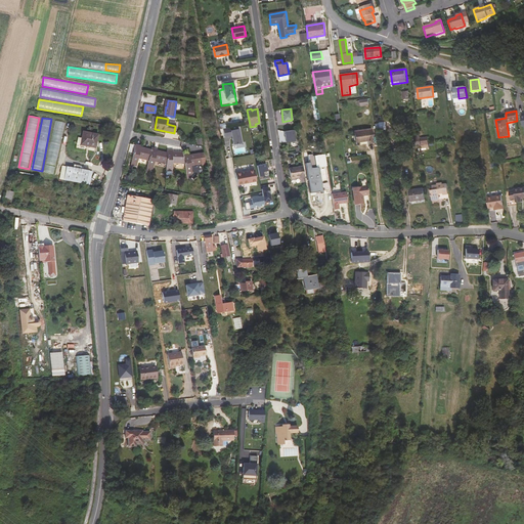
[(55,174),(64,123),(55,121),(45,172),(55,174)]
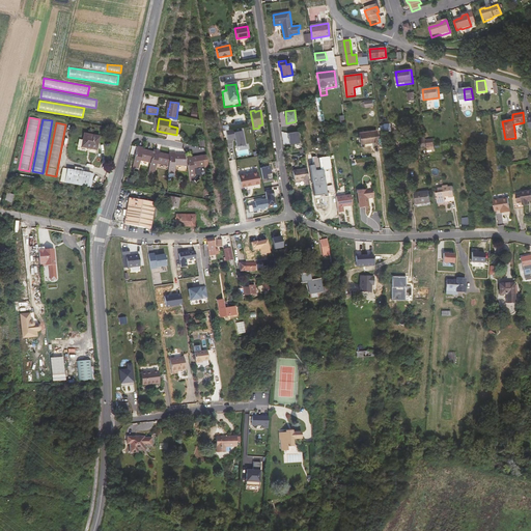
[(392,123),(381,124),(382,132),(393,132),(392,123)]
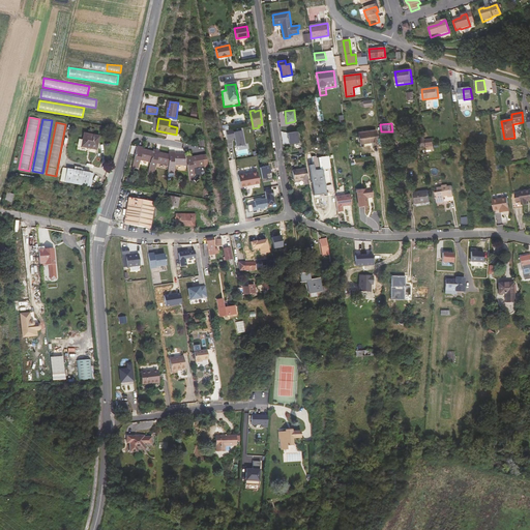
[(237,128),(227,130),(228,140),(235,139),(236,147),(245,145),(242,130),(237,131),(237,128)]
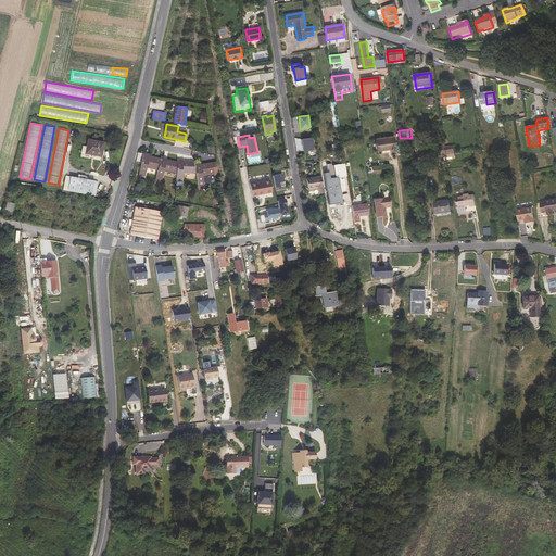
[(394,135),(375,138),(377,150),(396,148),(394,135)]
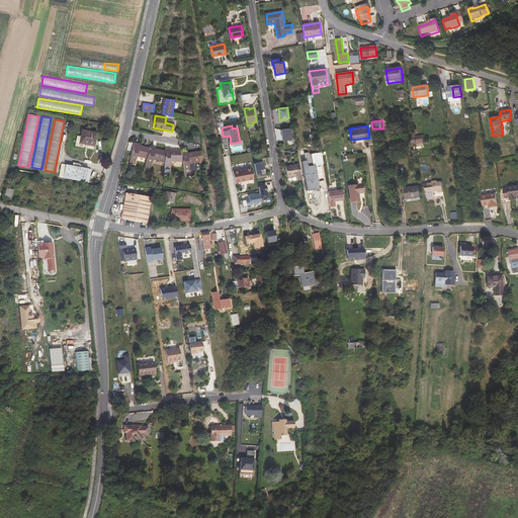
[(95,131),(81,128),(79,141),(85,142),(85,141),(94,142),(95,131)]
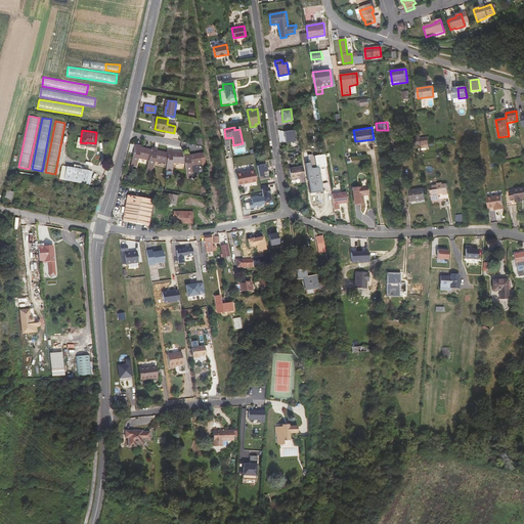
[(294,130),(285,131),(287,142),(295,141),(294,130)]
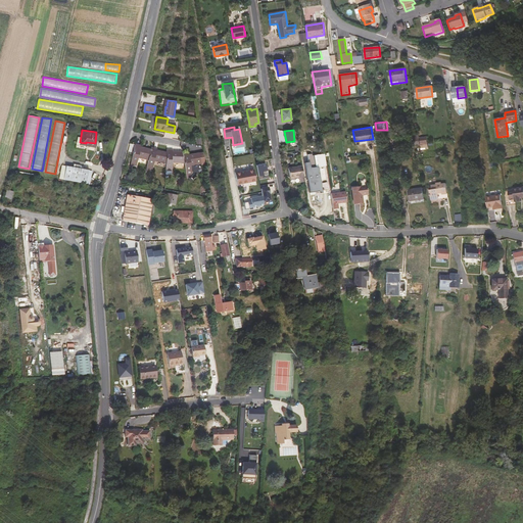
[(149,160),(151,150),(142,148),(140,147),(140,146),(136,145),(132,164),(134,164),(138,165),(140,158),(149,160)]
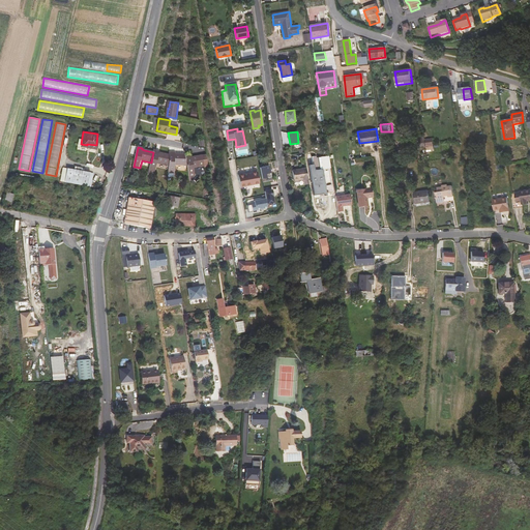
[(149,170),(151,170),(155,171),(157,164),(170,166),(170,155),(160,153),(158,152),(158,151),(154,150),(153,152),(151,163),(149,170)]
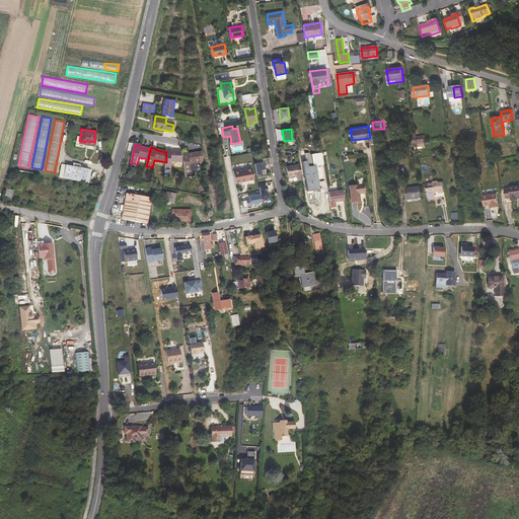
[(165,169),(167,169),(171,169),(172,161),(183,162),(182,153),(182,151),(172,151),(170,151),(170,149),(166,149),(166,152),(166,162),(165,169)]
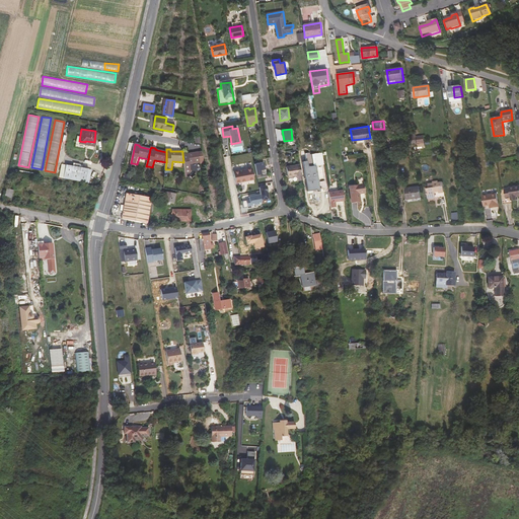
[(205,164),(203,151),(189,154),(187,154),(187,152),(182,153),(183,162),(186,173),(188,172),(192,172),(190,164),(201,162),(201,164),(205,164)]
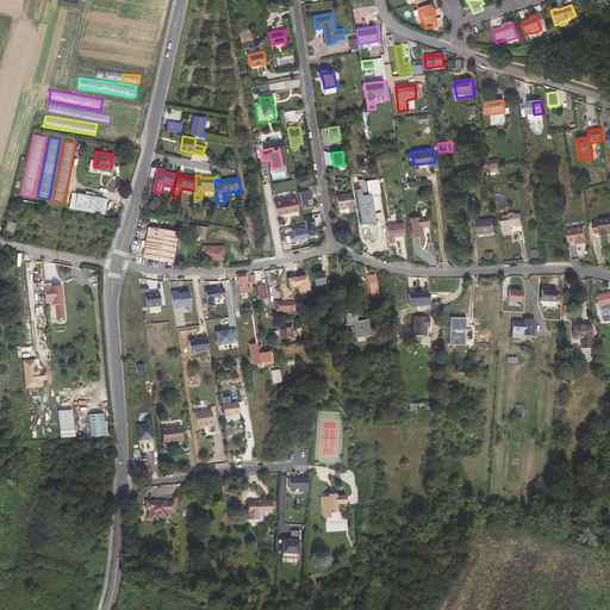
[(373,228),(378,226),(373,195),(368,197),(365,180),(360,181),(361,191),(358,192),(363,226),(373,225),(373,228)]
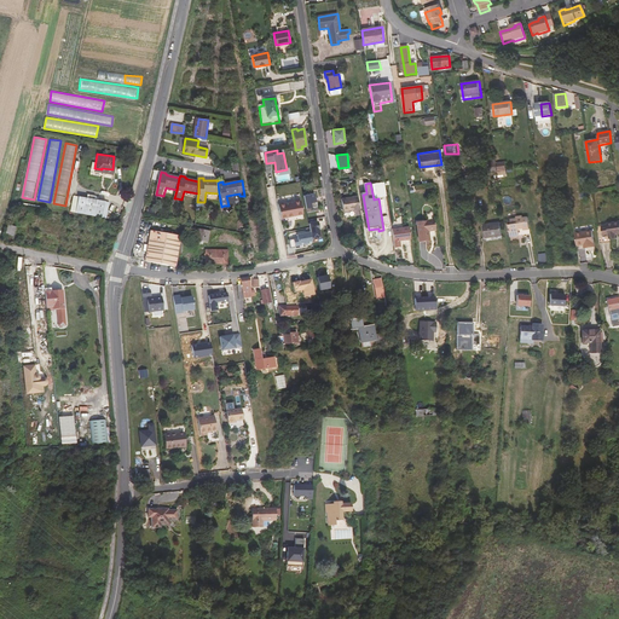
[(314,192),(304,195),(306,208),(317,206),(314,192)]
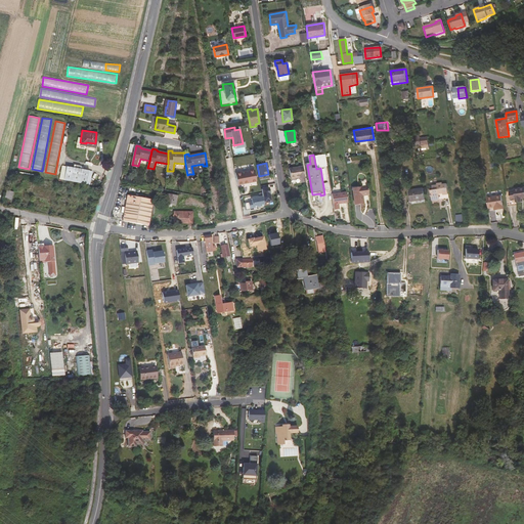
[(63,165),(61,178),(84,181),(86,169),(76,167),(63,165)]
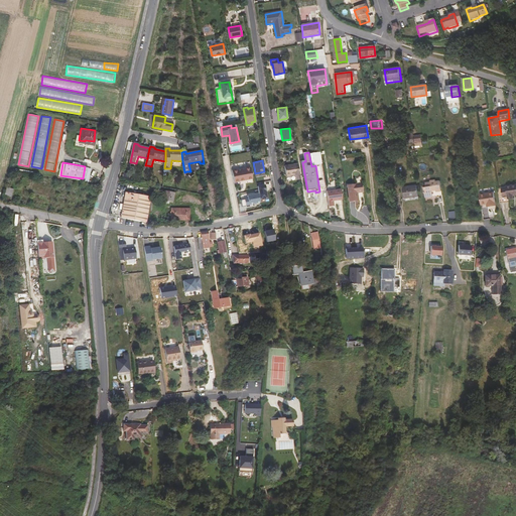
[(250,162),(231,166),(234,182),(253,179),(250,162)]
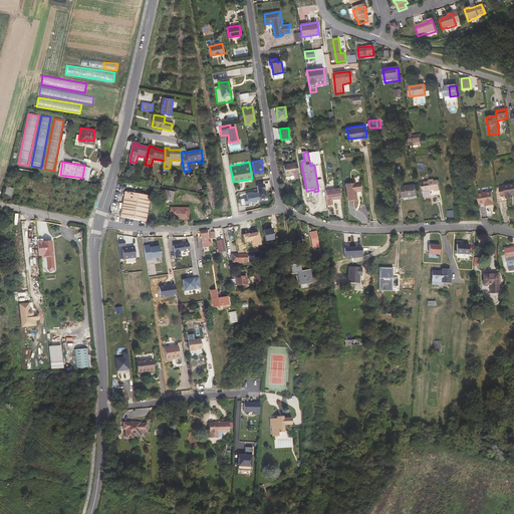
[(286,182),(299,180),(297,165),(284,167),(286,182)]
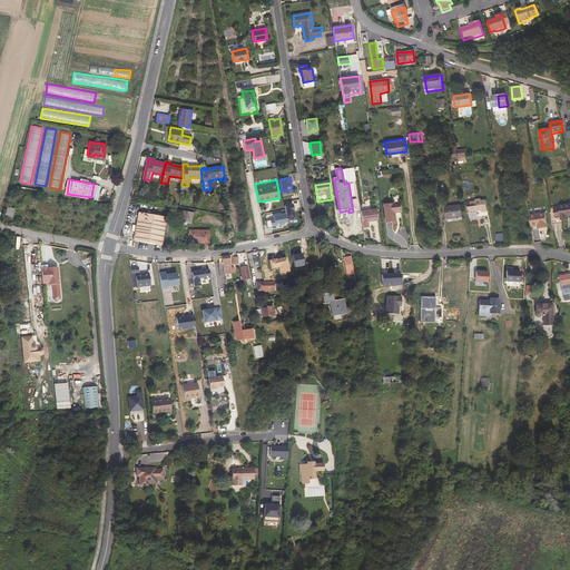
[(481,199),(477,199),(479,217),(489,215),(487,200),(481,200),(481,199)]
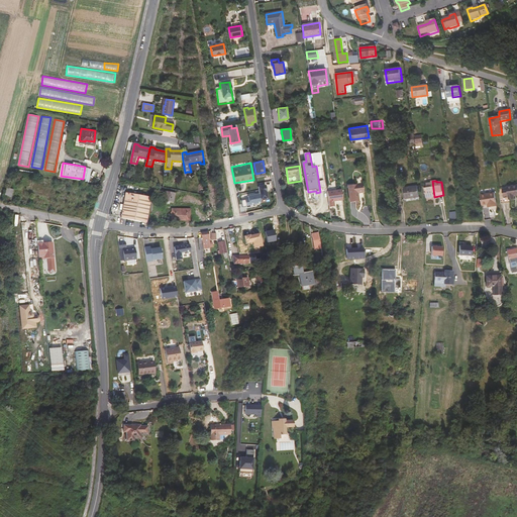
[(363,184),(347,186),(350,202),(358,201),(357,193),(364,192),(363,184)]
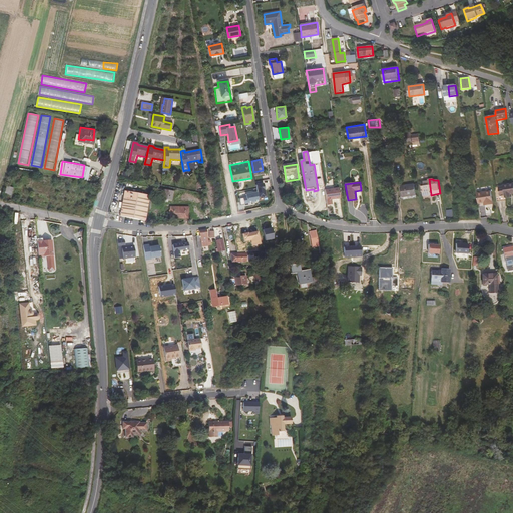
[(503,186),(495,187),(497,202),(506,201),(505,198),(511,197),(510,194),(512,193),(512,183),(503,185),(503,186)]
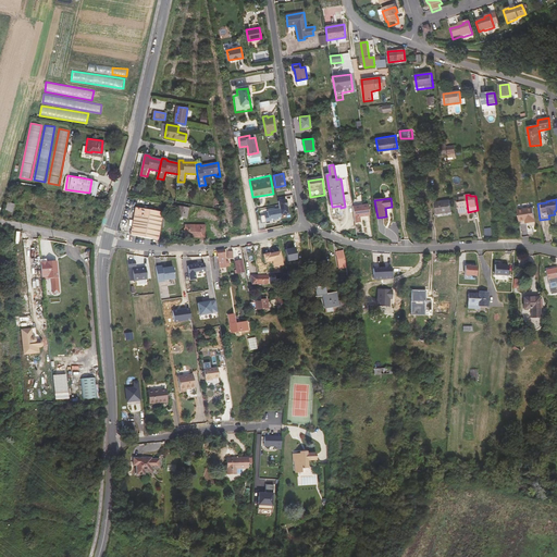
[(286,200),(277,201),(280,209),(281,214),(288,213),(287,207),(287,206),(286,200)]
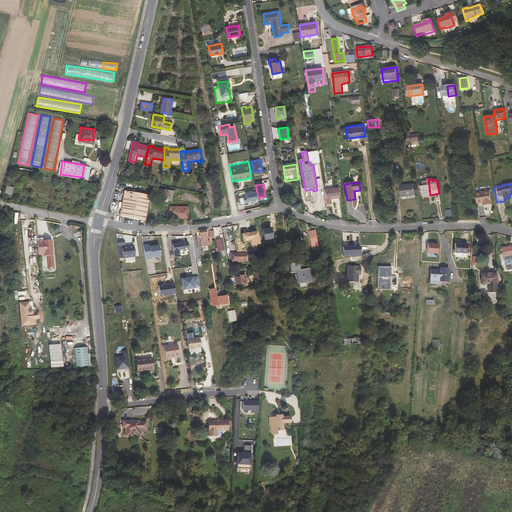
[(413,184),(400,186),(402,197),(415,195),(413,184)]
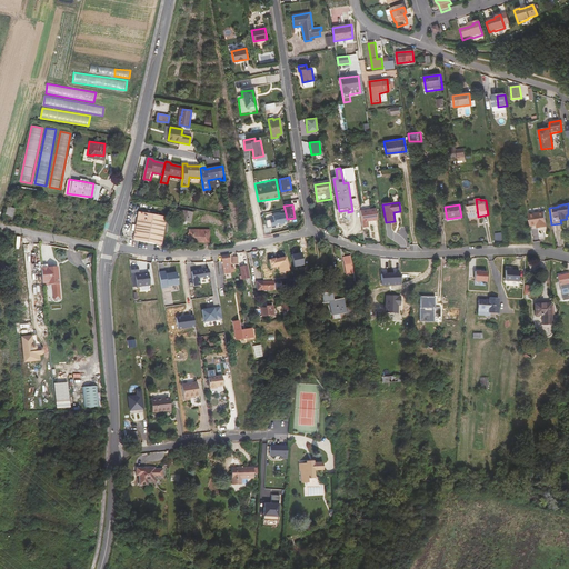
[(376,209),(368,210),(370,221),(377,220),(376,209)]
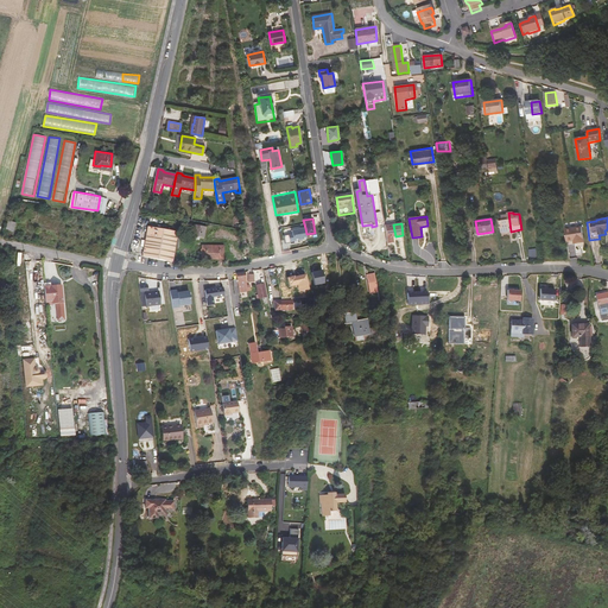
[(207,227),(194,225),(191,236),(204,239),(207,227)]
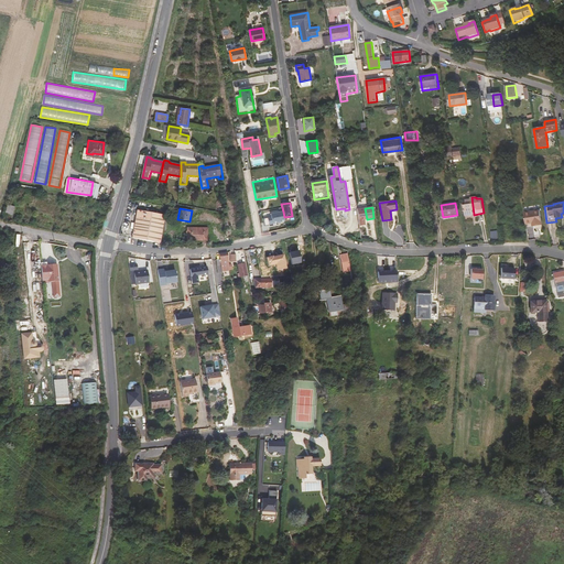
[(367,219),(365,208),(357,209),(359,227),(365,226),(364,220),(367,219)]
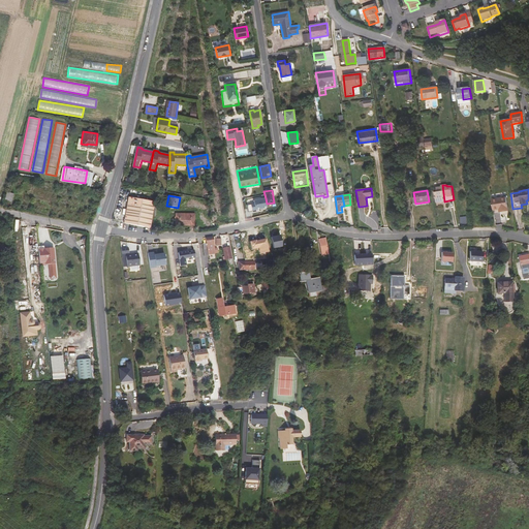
[(132,225),(150,228),(150,226),(154,201),(129,197),(128,200),(124,223),(132,225)]
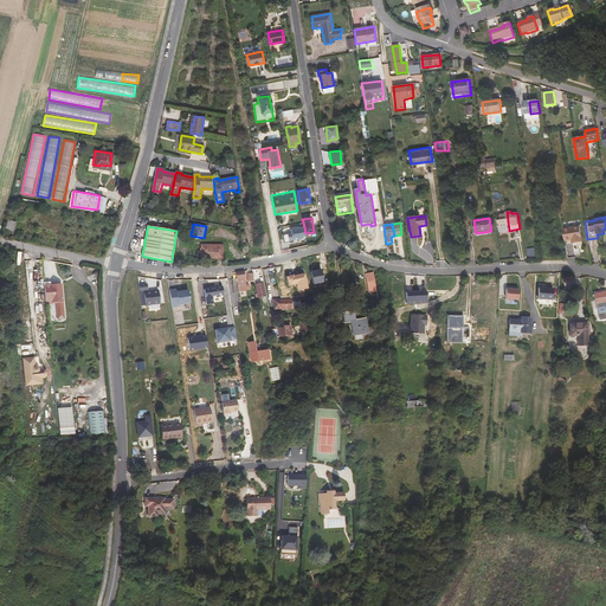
[(574,226),(563,229),(566,244),(577,242),(574,226)]
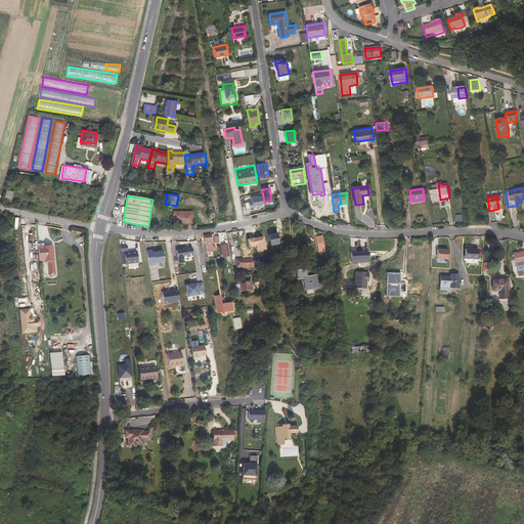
[(264,202),(263,197),(252,199),(253,202),(249,203),(250,210),(254,210),(254,209),(265,207),(264,202)]
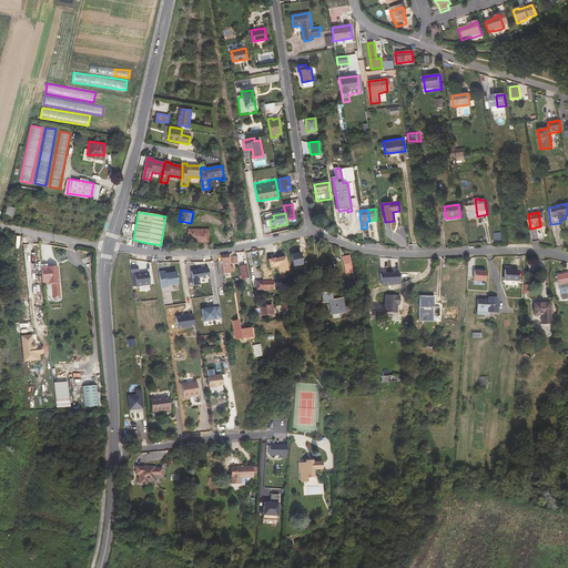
[(204,233),(204,230),(189,230),(189,242),(191,242),(204,242),(209,242),(210,234),(204,233)]
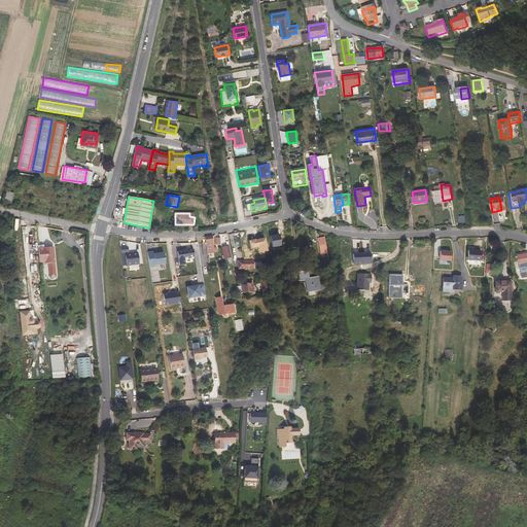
[(457,216),(459,224),(466,224),(465,215),(457,216)]
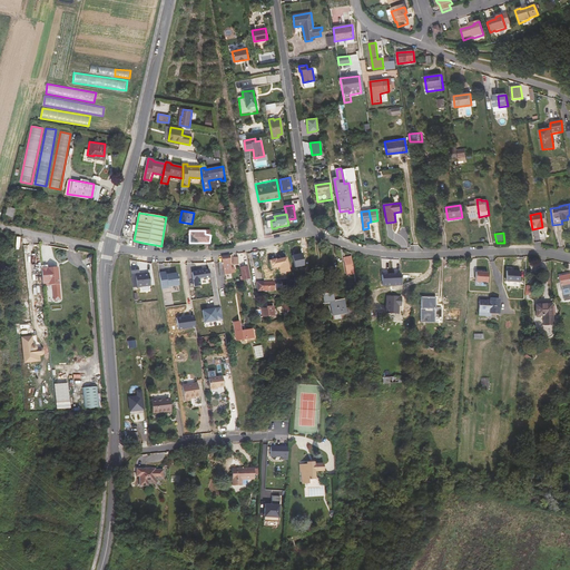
[(223,263),(224,274),(232,274),(229,256),(222,257),(223,263)]
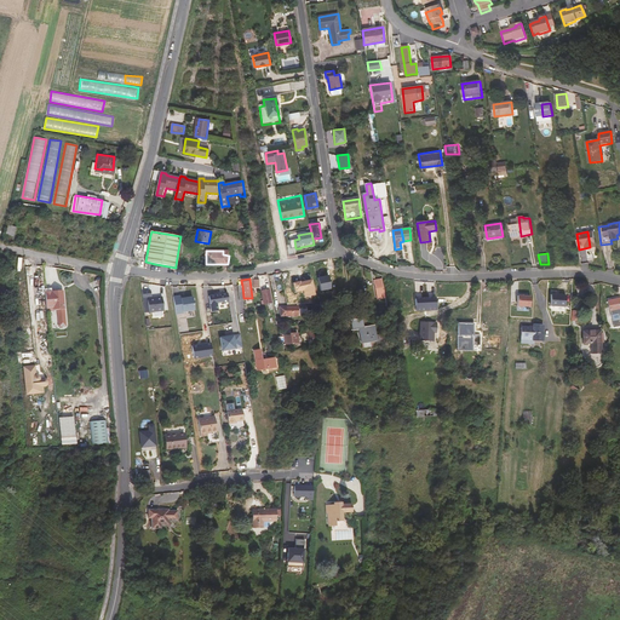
[(386,309),(386,306),(383,285),(374,286),(378,308),(386,309)]
